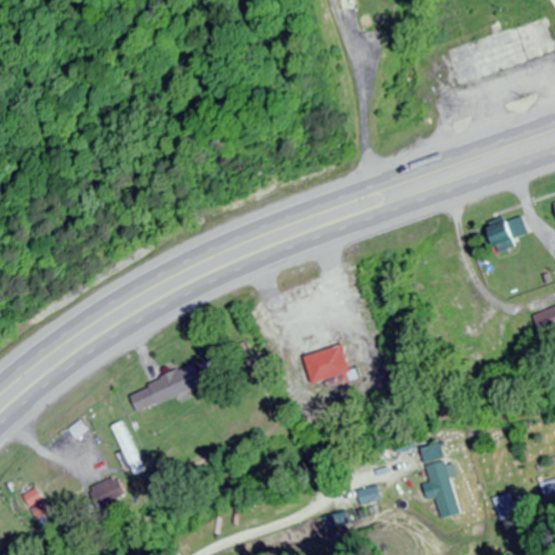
[(554,60),(554,41),(549,17),(503,30),(501,24),(489,27),(491,37),(444,50),(455,88),(554,60)]
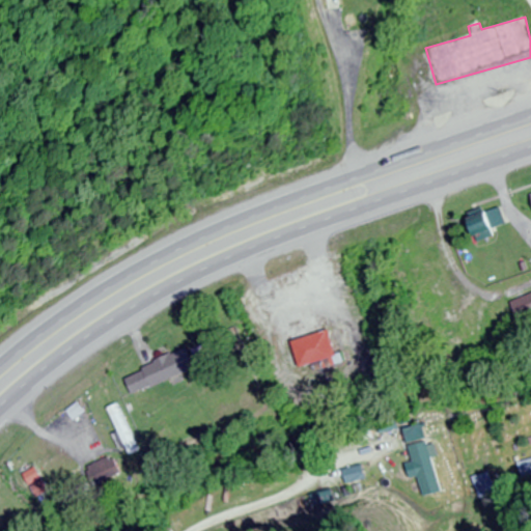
[(492,229),(506,225),(501,208),(467,218),(474,243),(494,236),(492,229)]
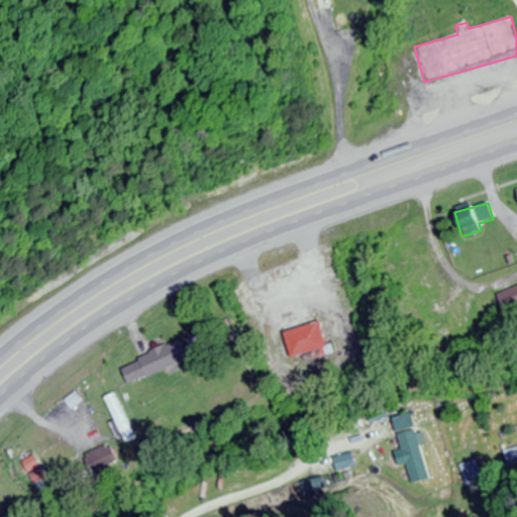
[(327,349),(320,323),(284,333),(291,358),(327,349)]
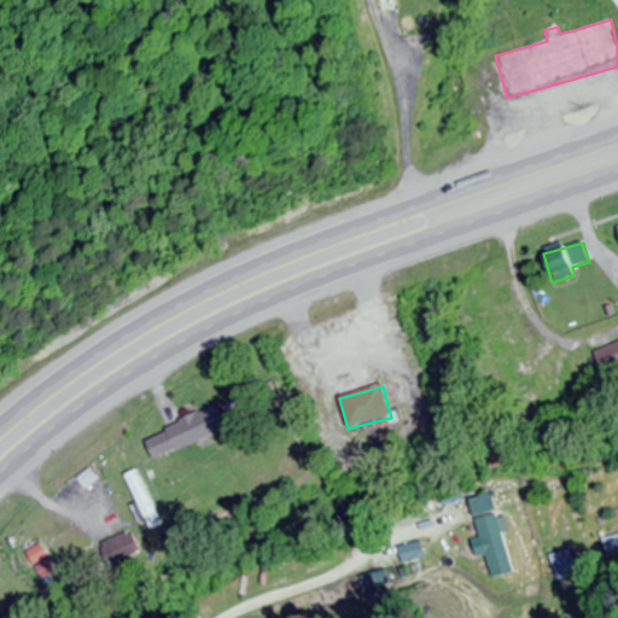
[(143,437),(152,460),(226,430),(216,407),(143,437)]
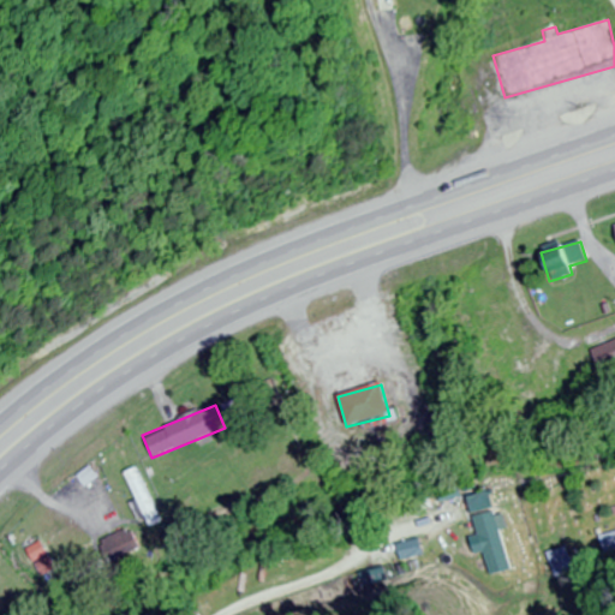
[(160,524),(136,467),(124,472),(148,529),(160,524)]
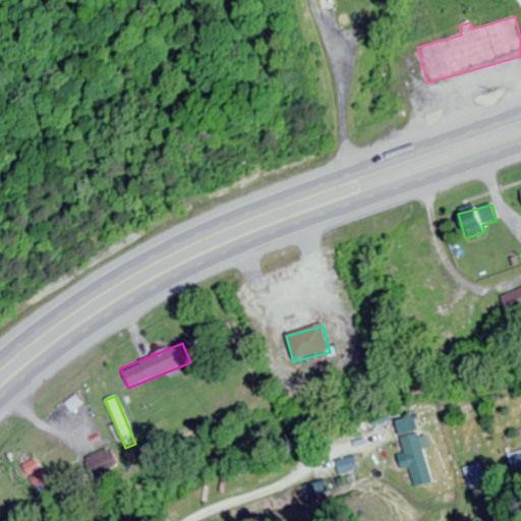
[(398,439),(405,468),(407,468),(412,487),(430,483),(422,449),(427,448),(424,432),(398,439)]
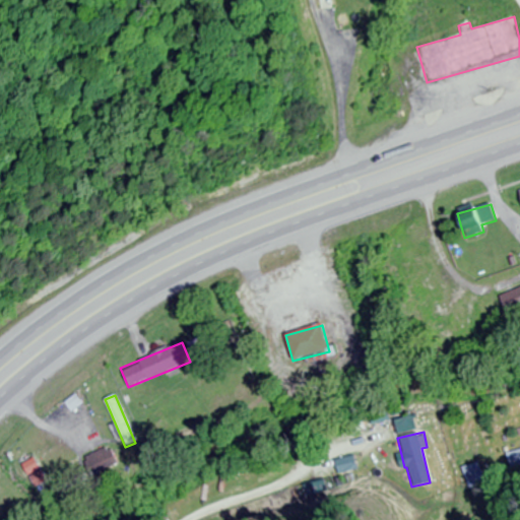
[(519,450),(510,450),(510,467),(519,467),(519,450)]
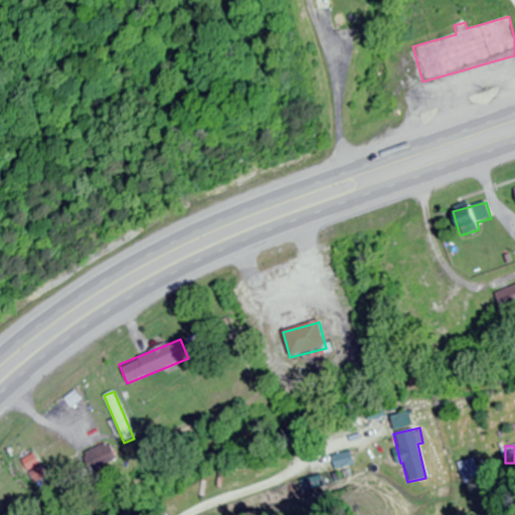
[(39,476),(36,471),(40,468),(33,455),(24,460),(33,479),(39,476)]
